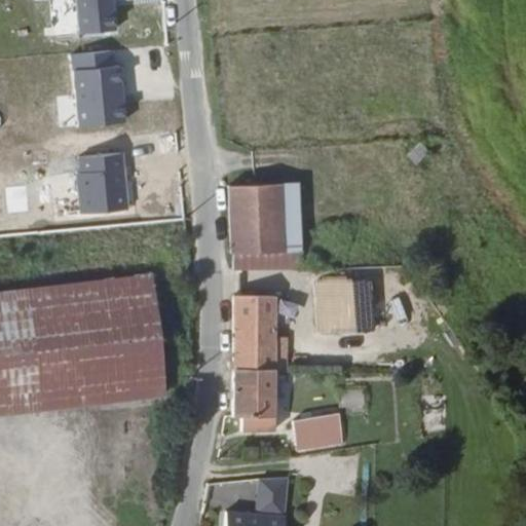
[(78,0),(79,35),(116,34),(115,0),(78,0)]
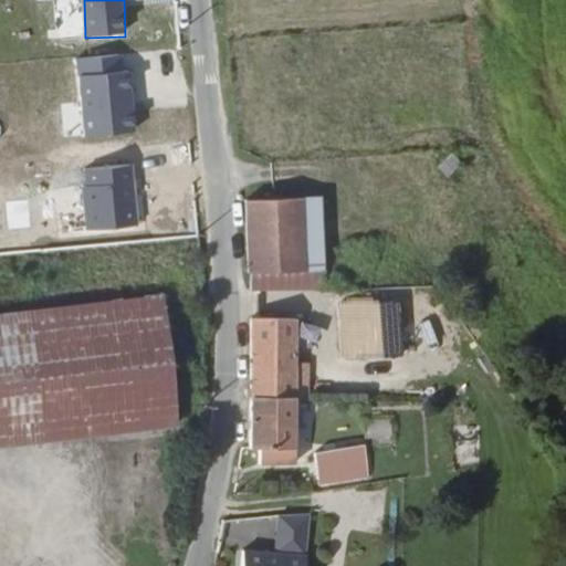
[(316,287),(314,200),(249,201),(239,201),(244,289),(316,287)]
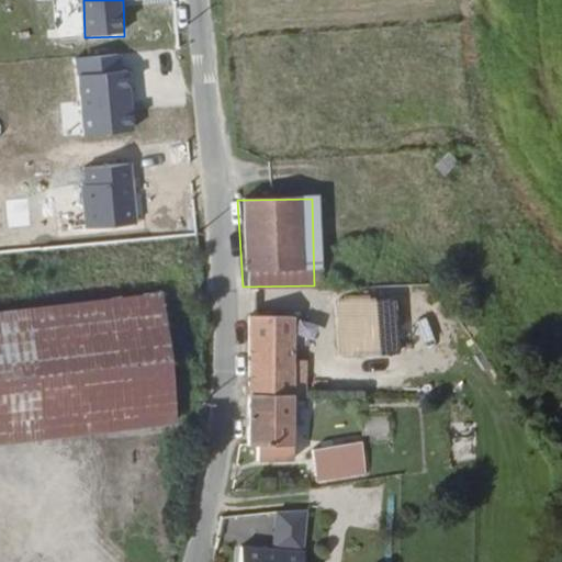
[(386,300),(385,287),(358,287),(358,300),(340,301),(343,326),(360,326),(362,353),(401,351),(396,299),(386,300)]
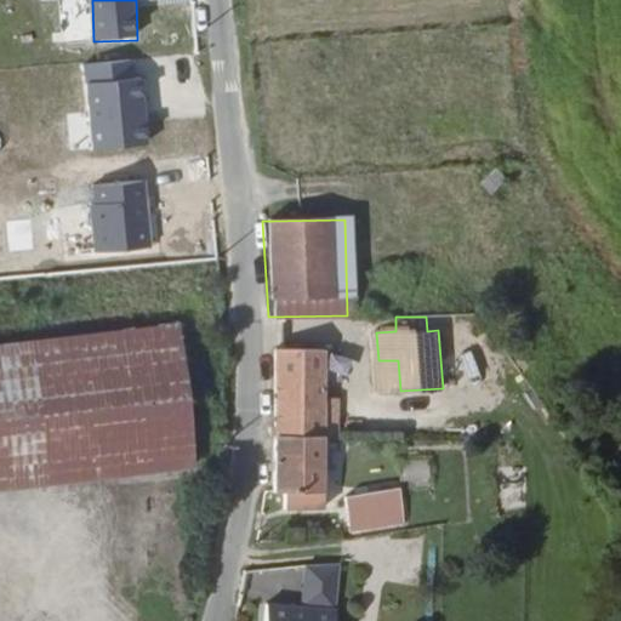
[(171,342),(134,347),(149,489),(187,485),(171,342)]
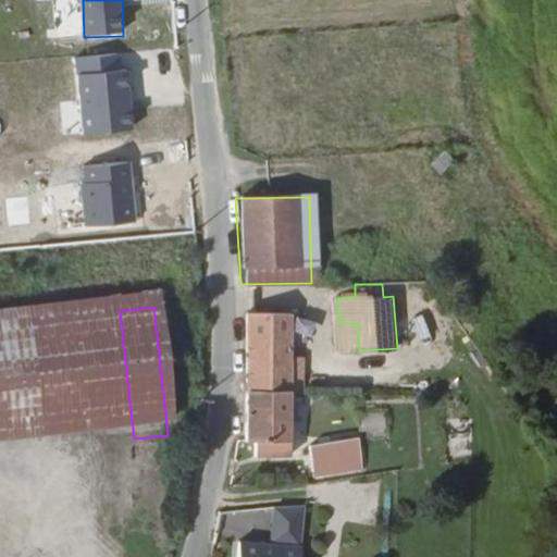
[(0,454),(134,438),(120,311),(51,319),(0,324),(0,454)]
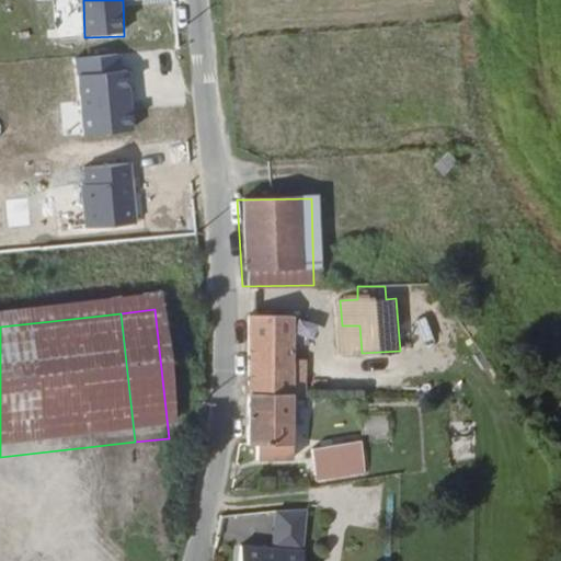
[(252,318),(251,396),(295,393),(295,397),(309,397),(311,358),(295,358),(296,318),(252,318)]
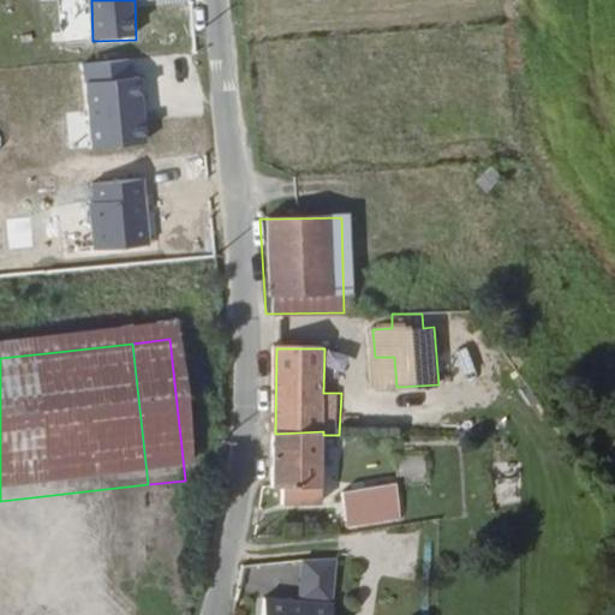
[(323,431),(275,434),(275,490),(287,490),(288,503),(323,505),(323,435),(323,431)]
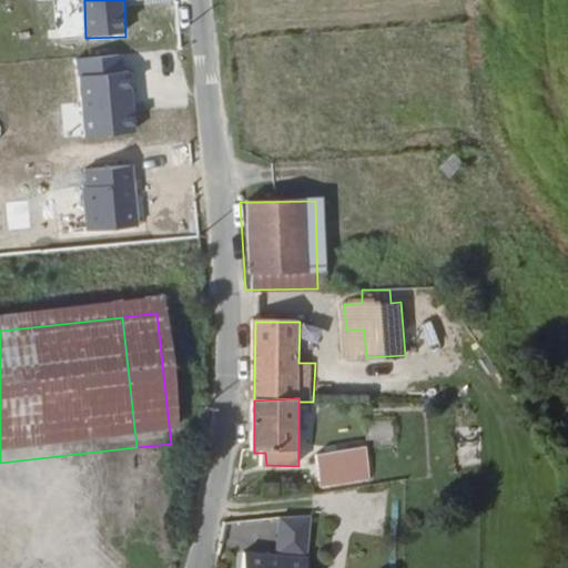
[(407,449),(408,421),(378,419),(377,449),(407,449)]
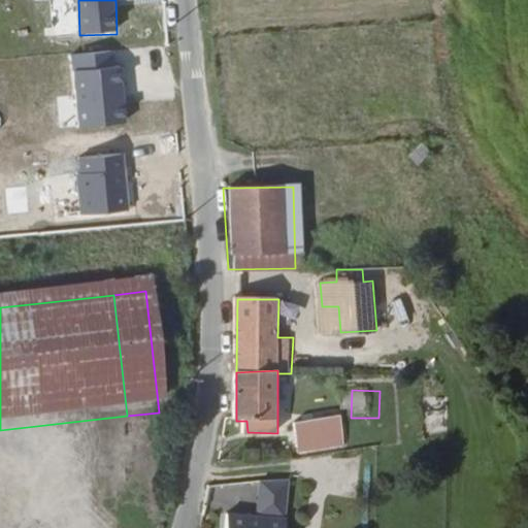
[(299,451),(343,452),(345,417),(299,416),(299,451)]
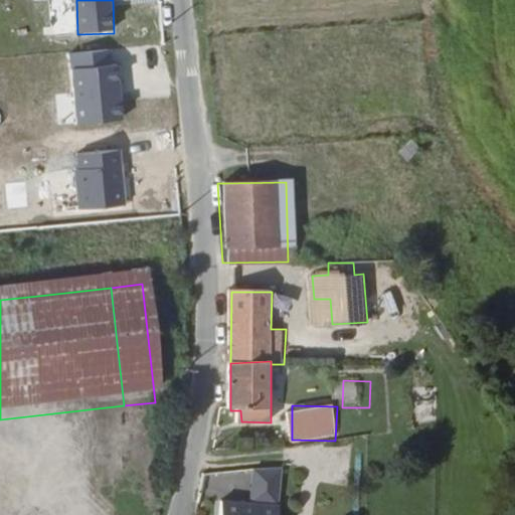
[(280,514),(285,466),(256,468),(253,501),(223,498),(221,514),(280,514)]
